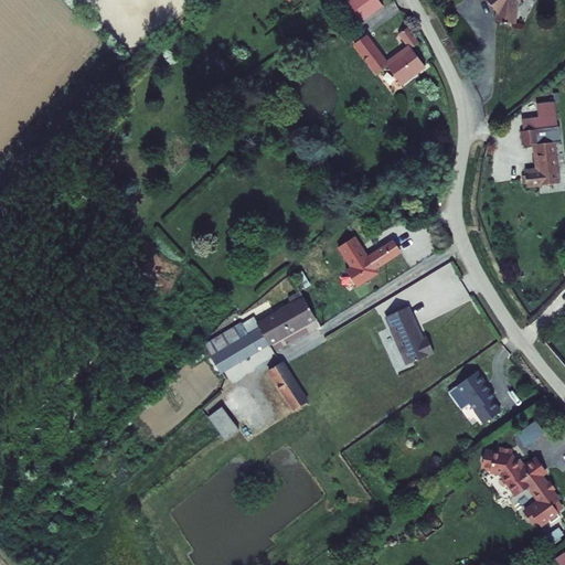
[(348,0),(359,14),(376,0),(348,0)]
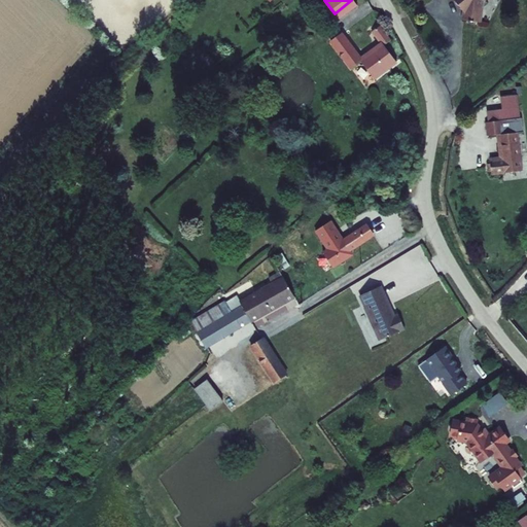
[(482,23),(483,6),(488,3),(486,0),(455,0),(462,11),(461,20),(468,21),(468,23),(473,23),(473,22),(482,23)]
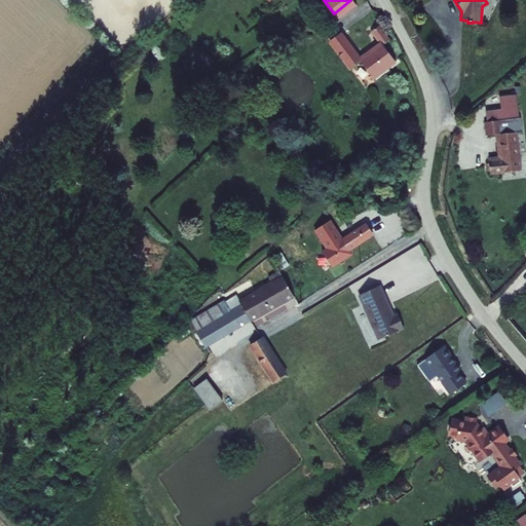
[(381,37),(361,52),(372,67),(393,51),(382,37),(390,31),(379,15),(371,22),(381,37)]
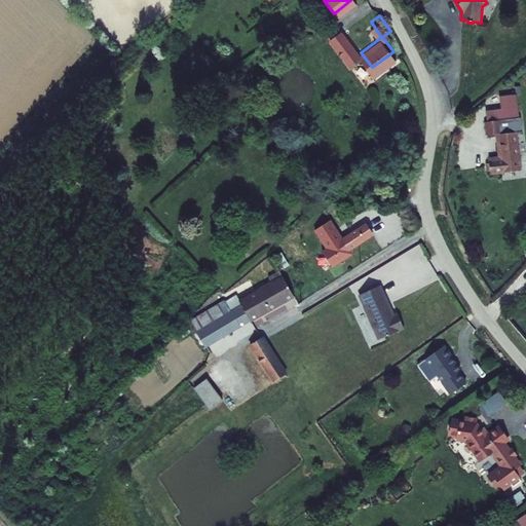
[(349,61),(361,52),(339,24),(328,32),(349,61)]
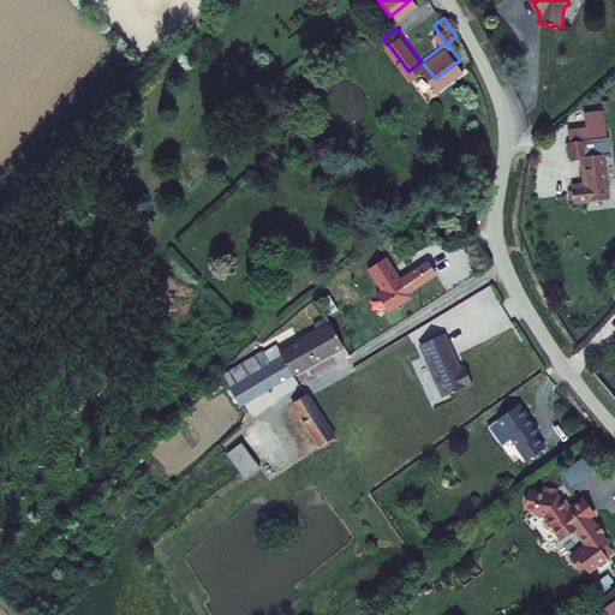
[(569,142),(567,142),(568,159),(579,157),(581,183),(571,184),(573,204),(609,199),(604,154),(613,153),(610,137),(608,137),(605,111),(584,113),(585,127),(568,129),(569,142)]
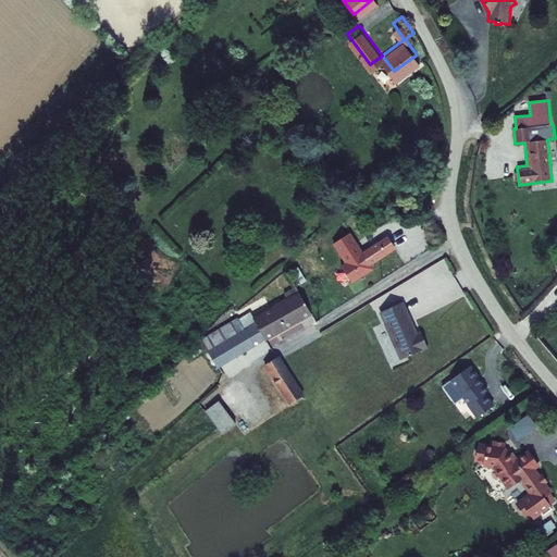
[(397,219),(359,247),(367,258),(405,229),(397,219)]
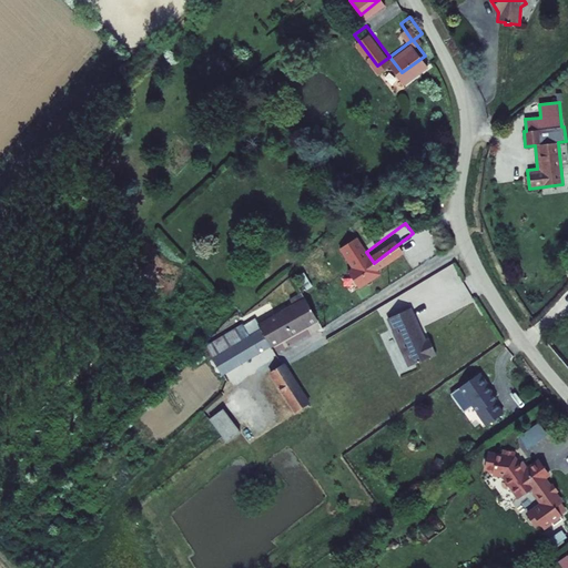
[(434,316),(413,287),(392,302),(399,313),(399,314),(422,345),(447,327),(437,313),(434,316)]
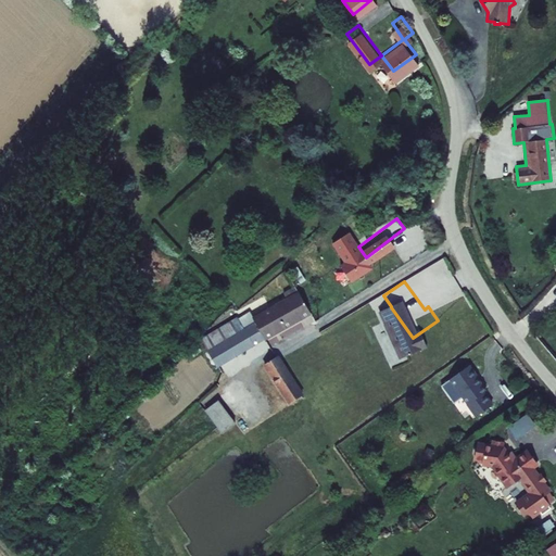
[(253,316),(266,341),(314,314),(295,286),(282,293),(286,298),(253,316)]
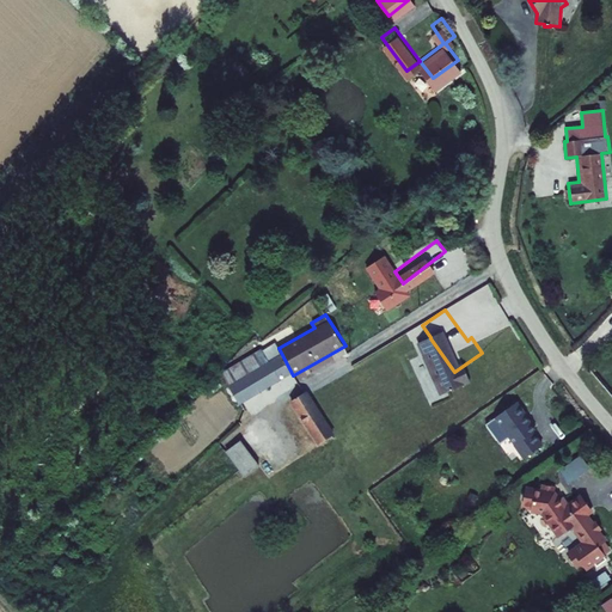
[(240,404),(293,375),(279,348),(275,342),(262,350),(222,373),(236,395),(240,404)]
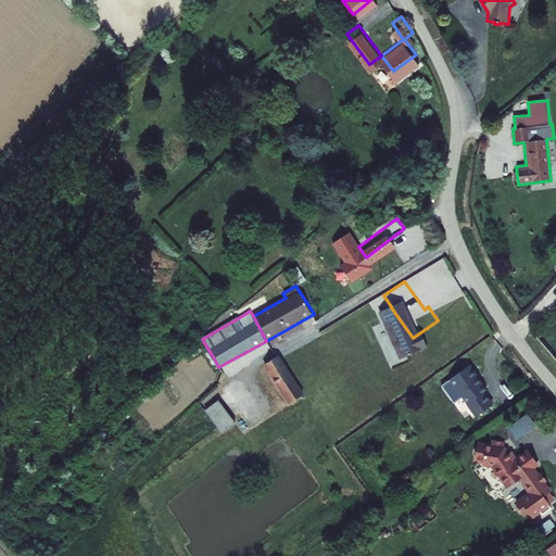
[(479,357),(471,346),(452,361),(468,386),(469,384),(478,396),(495,386),(487,374),(489,371),(478,357),(479,357)]
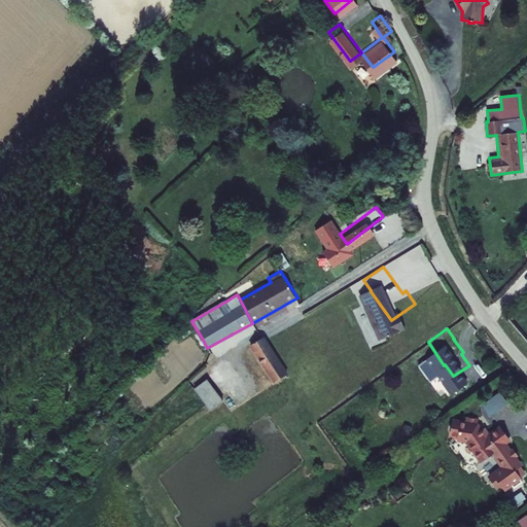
[(289,374),(266,337),(250,346),(275,384),(289,374)]
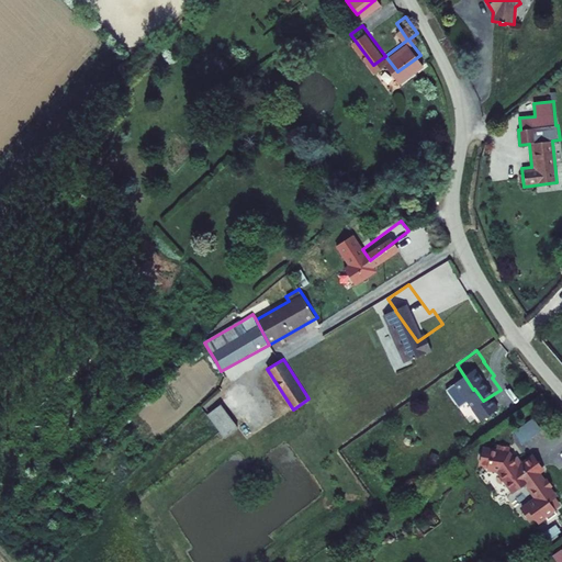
[(222,404),(206,415),(224,439),(239,428),(222,404)]
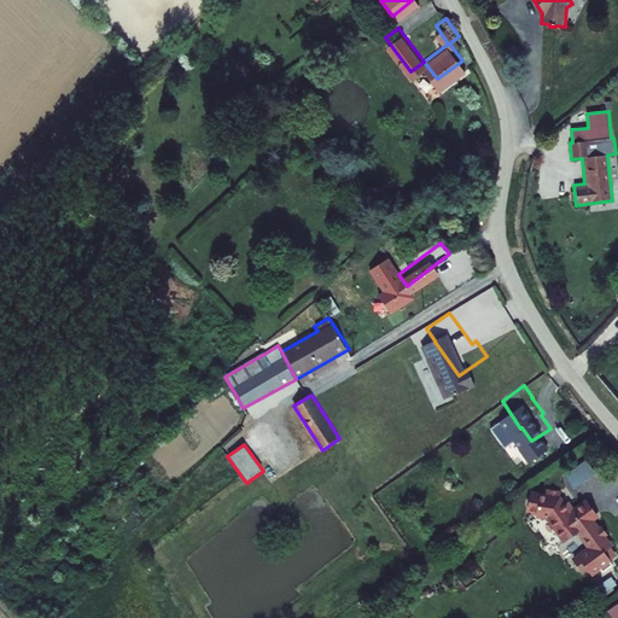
[(587,460),(564,472),(571,487),(595,474),(587,460)]
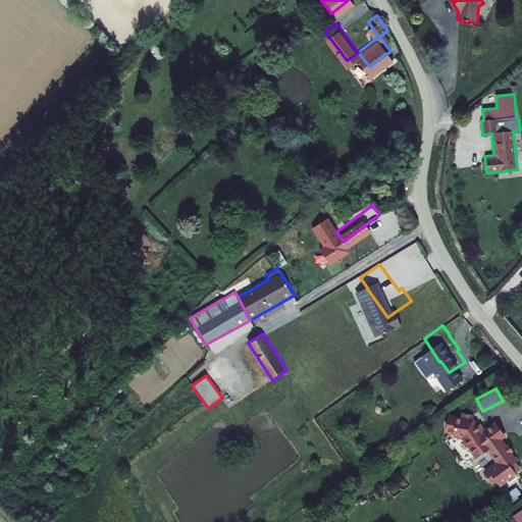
[(476,413),(471,408),(472,403),(461,401),(460,406),(448,404),(447,406),(445,408),(444,414),(446,416),(446,418),(453,419),(453,423),(461,424),(472,439),(475,437),(477,441),(479,440),(481,441),(485,438),(485,436),(504,423),(494,411),(484,418),(479,411),(476,413)]
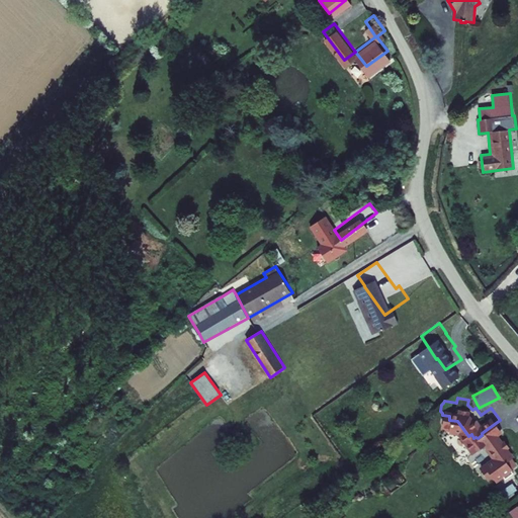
[(513,471),(504,478),(501,480),(505,486),(508,485),(517,478),(517,477),(517,471),(516,469),(513,471)]
